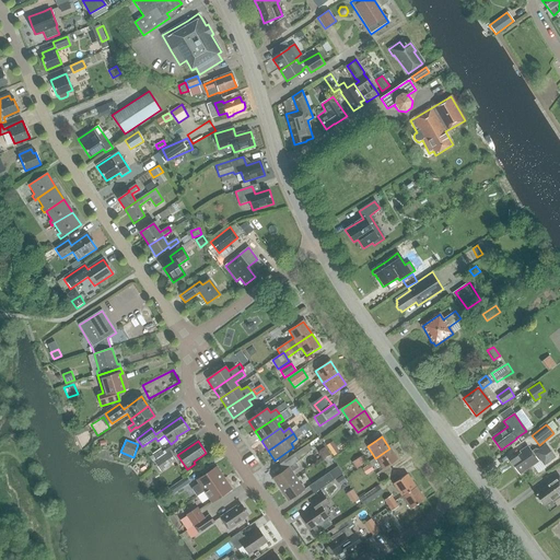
[(272,479),(280,491),(296,479),(292,473),(299,468),(295,464),(299,462),(298,461),(311,450),(308,445),(279,465),(284,471),(272,479)]
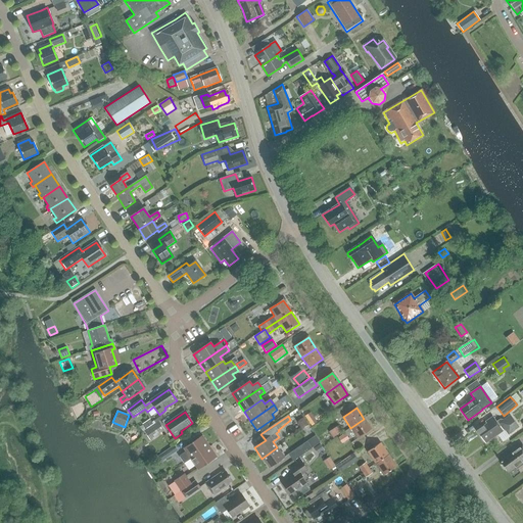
[(485,444),(503,431),(504,431),(508,435),(518,428),(510,416),(503,420),(500,420),(495,422),(492,418),(485,423),(486,424),(476,432),(485,444)]
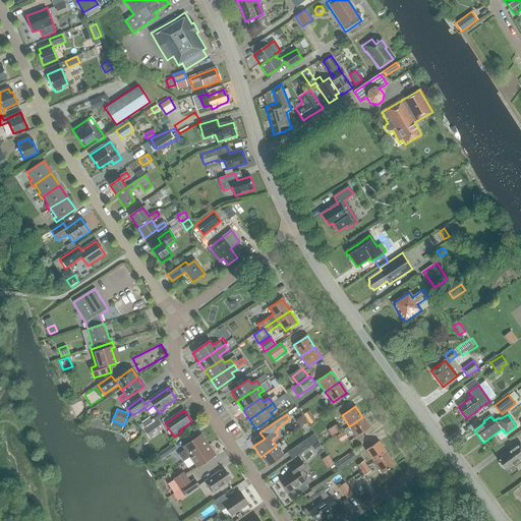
[(305,415),(299,419),(304,426),(310,422),(305,415)]
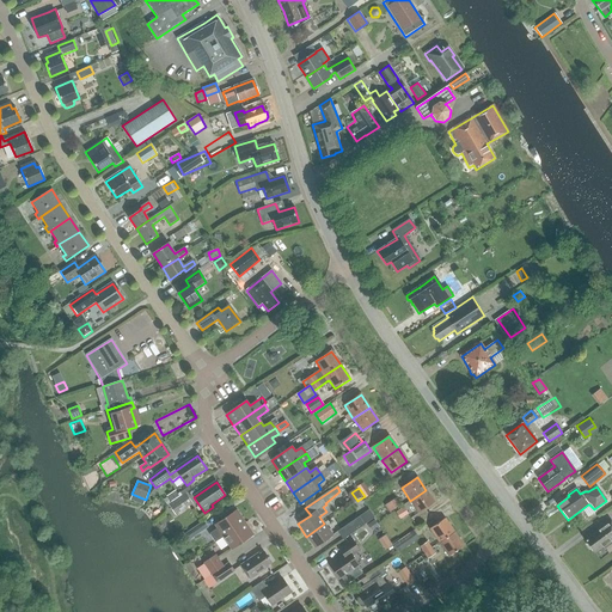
[(166,496),(171,502),(179,496),(175,490),(166,496)]
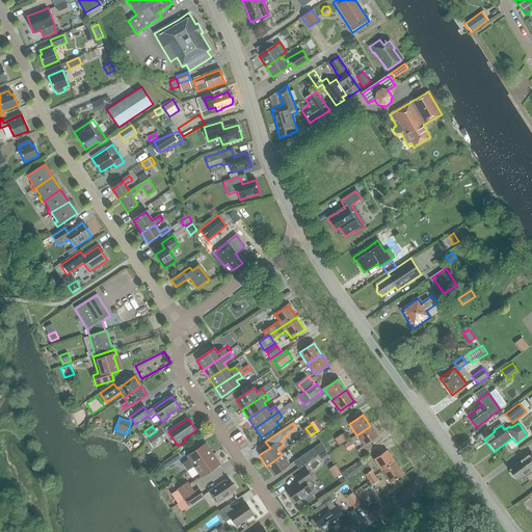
[(378,437),(370,426),(356,435),(364,447),(378,437)]
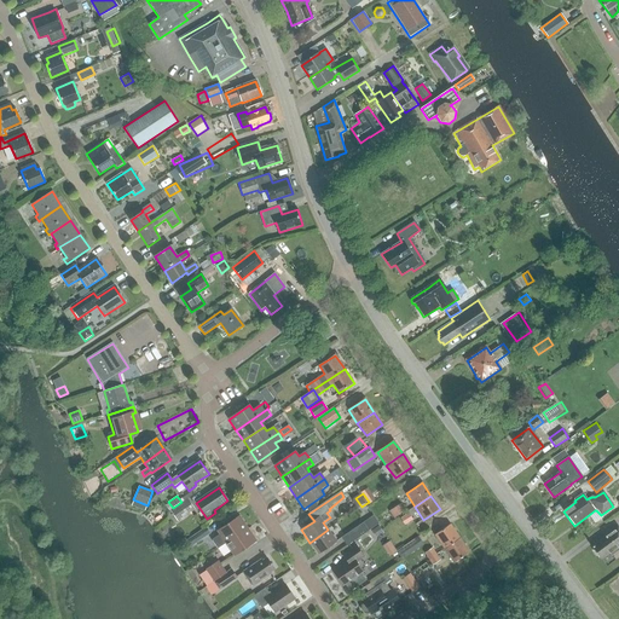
[(195,509),(187,498),(171,510),(178,521),(195,509)]
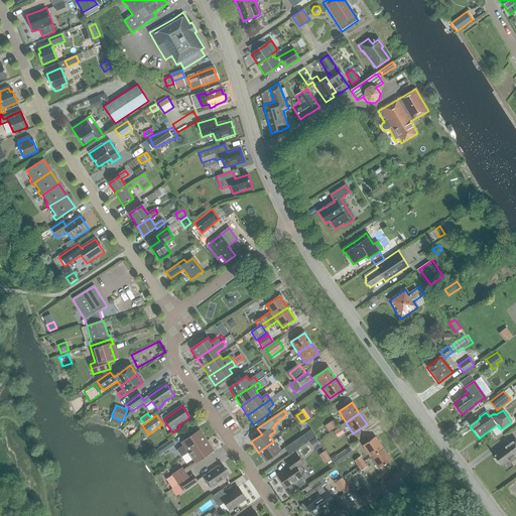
[(332,420),(325,426),(329,431),(338,425),(334,419),(332,420)]
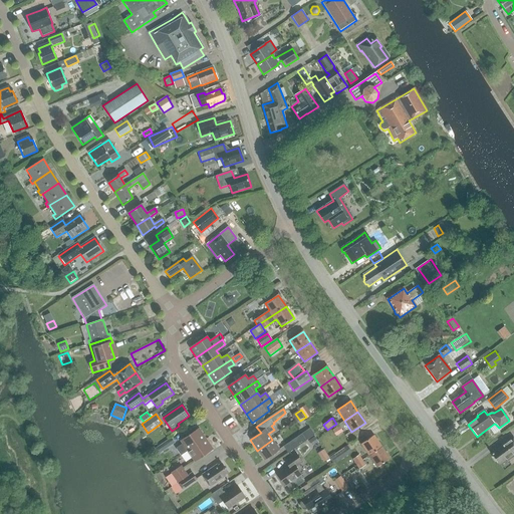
[(335,430),(340,435),(346,430),(341,425),(335,430)]
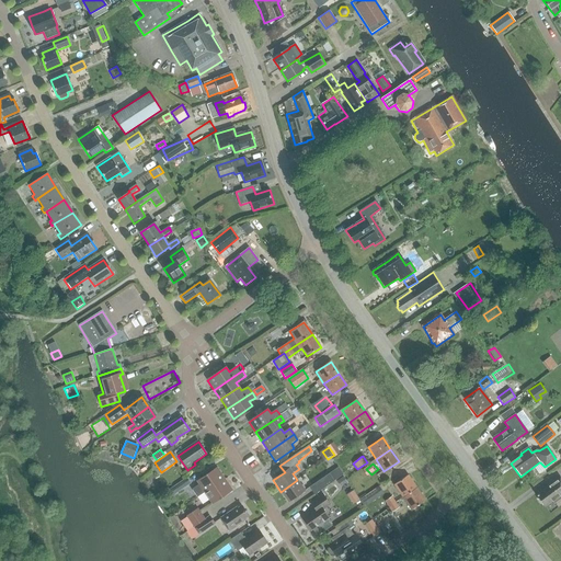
[(339,467),(309,487),(315,494),(343,474),(339,467)]
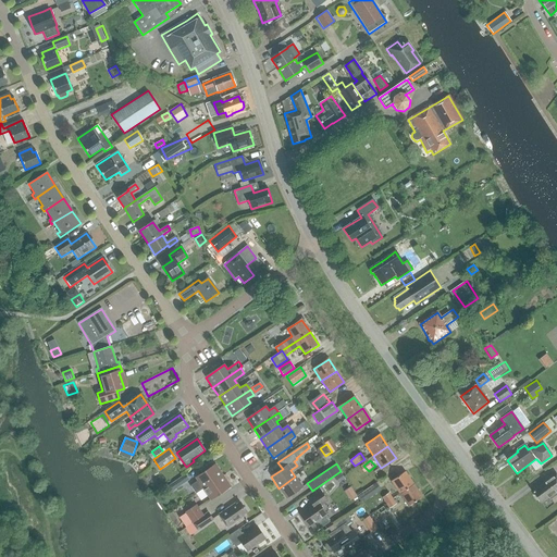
[(196,479),(197,481),(190,485),(196,493),(202,489),(203,490),(222,477),(214,466),(196,479)]
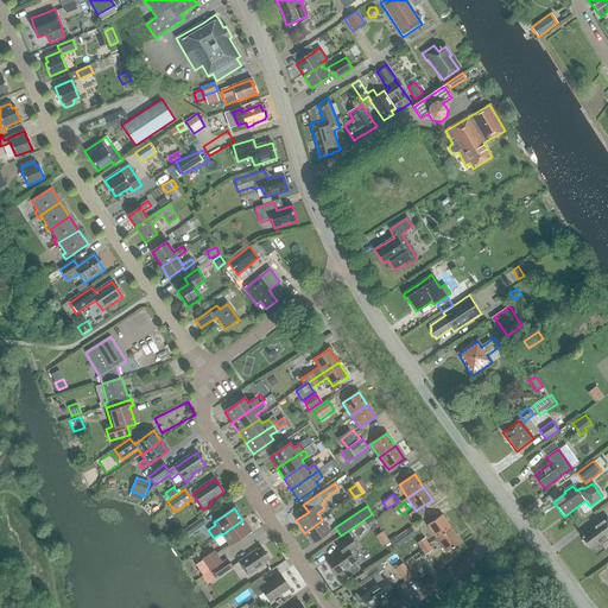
[(426,526),(436,540),(451,530),(442,515),(426,526)]
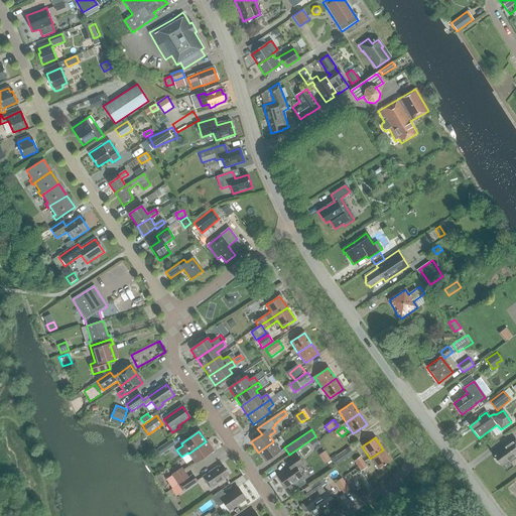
[(309,441),(312,446),(318,443),(315,438),(309,441)]
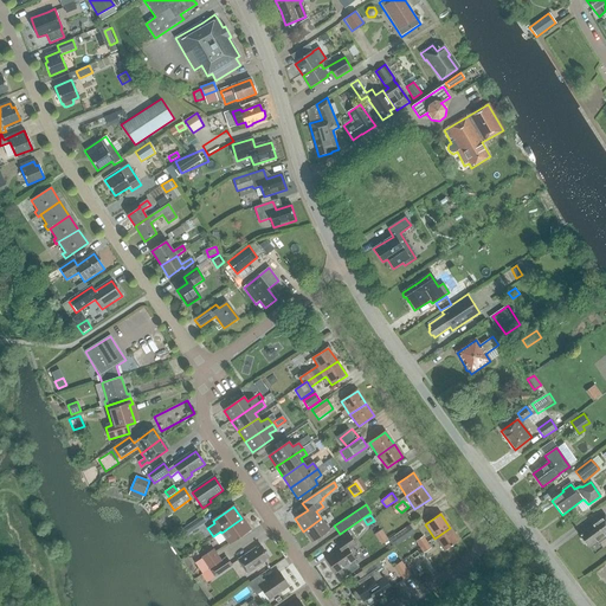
[(201,516),(187,526),(192,533),(206,522),(201,516)]
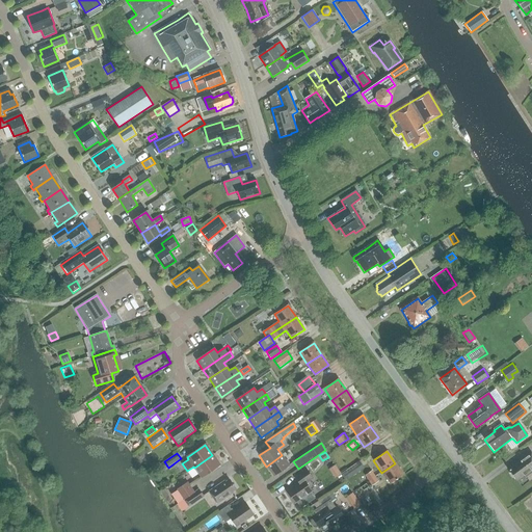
[(512,477),(514,477),(516,480),(524,475),(525,478),(531,472),(531,471),(531,469),(531,454),(531,453),(517,462),(519,463),(509,470),(510,472),(509,474),(512,477)]
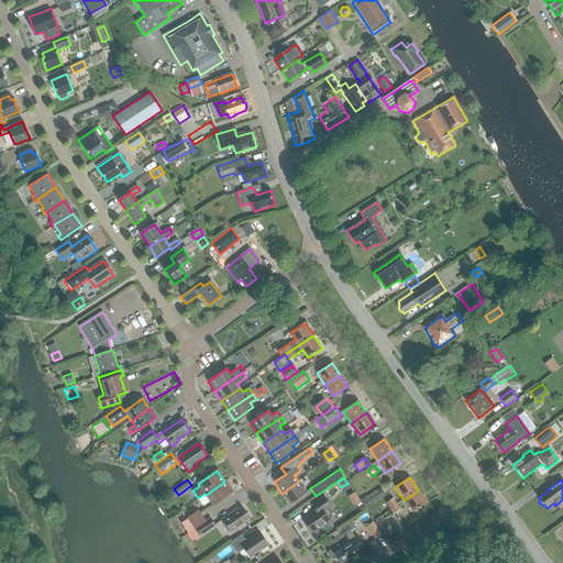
[(232,493),(224,482),(206,495),(213,506),(232,493)]
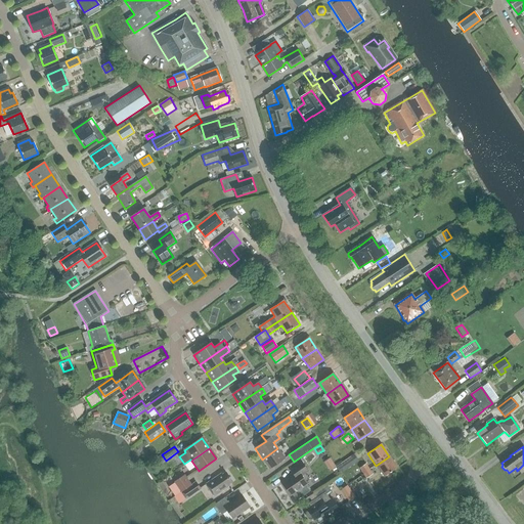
[(277,448),(262,460),(269,470),(285,459),(277,448)]
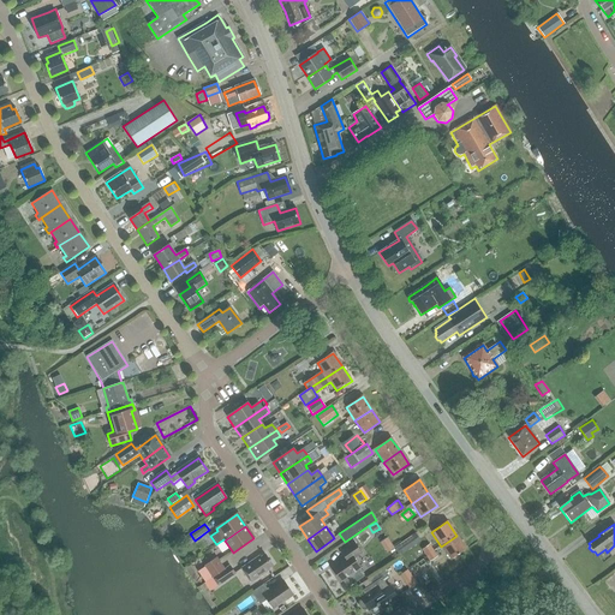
[(411,535),(400,543),(406,551),(417,544),(411,535)]
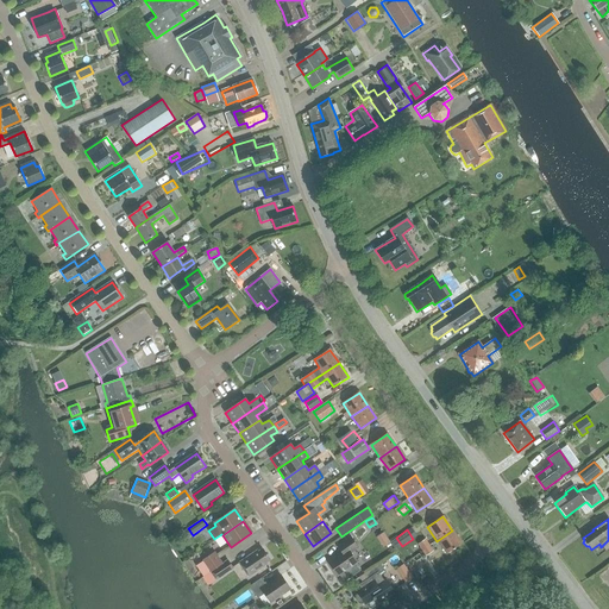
[(462,544),(452,531),(437,541),(446,554),(462,544)]
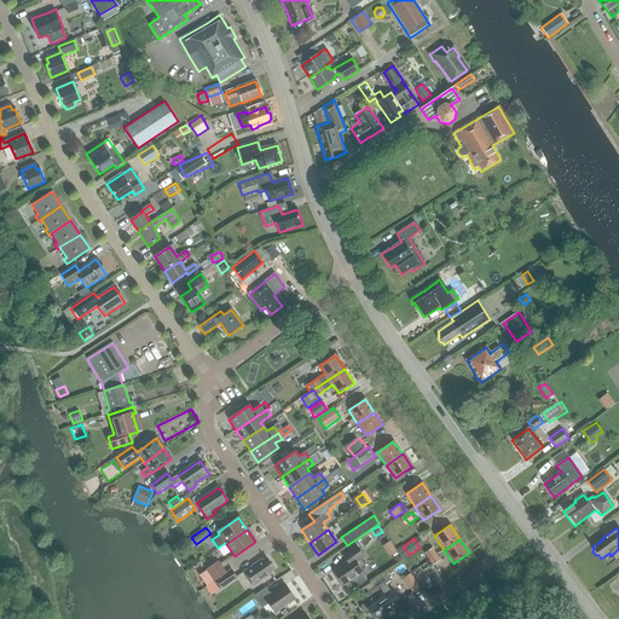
[(393,556),(400,551),(394,541),(387,544),(393,556)]
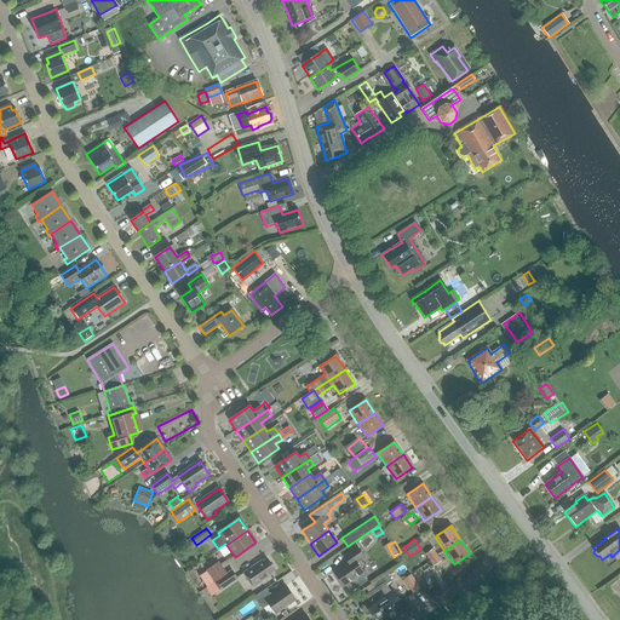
[(367,580),(362,574),(363,573),(357,563),(365,558),(356,546),(343,556),(348,563),(333,573),(344,587),(345,585),(350,592),(367,580)]
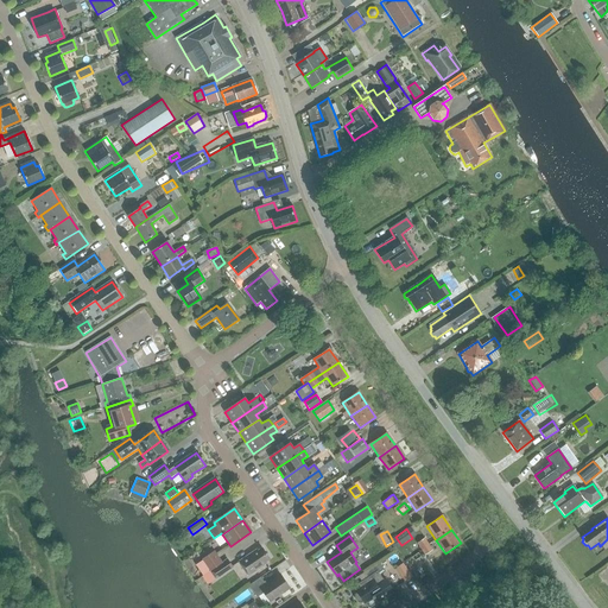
[(417,543),(420,549),(429,544),(424,538),(417,543)]
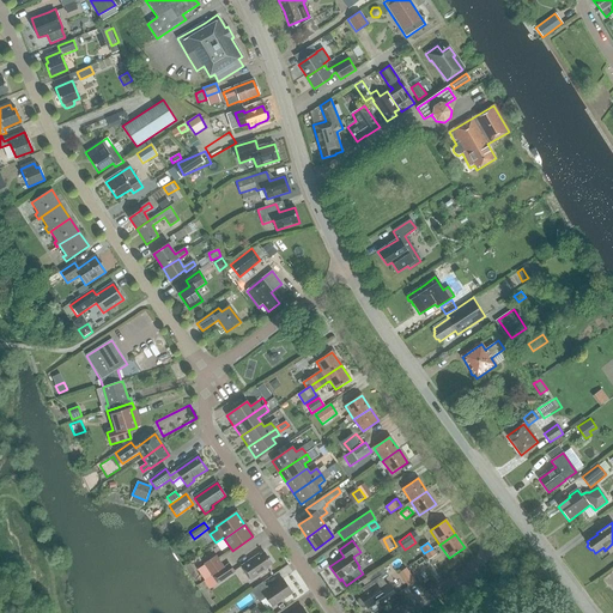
[(432,548),(424,553),(428,559),(436,554),(432,548)]
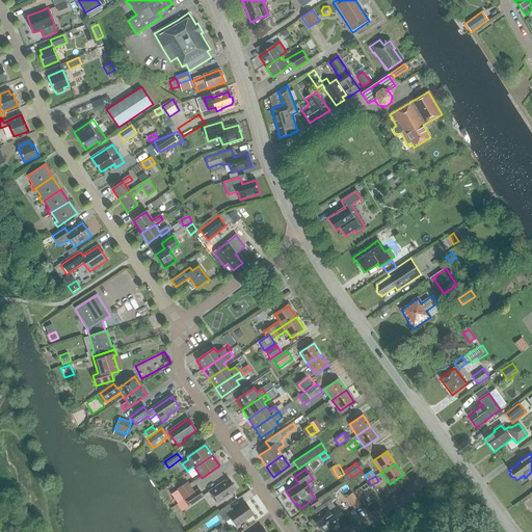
[(224,481),(209,493),(217,505),(233,494),(232,493),(236,489),(229,480),(225,483),(224,481)]
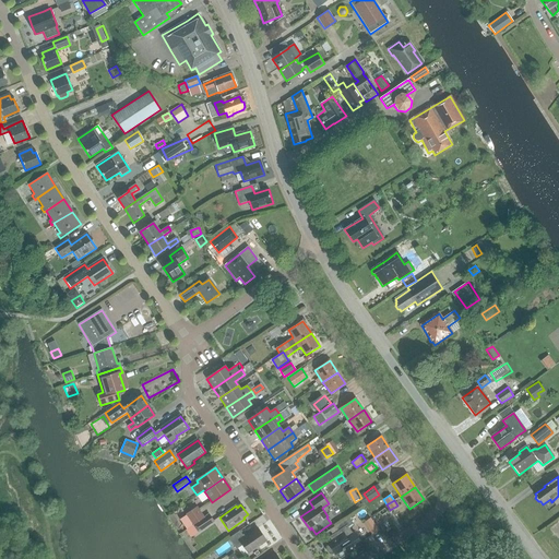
[(204,516),(197,507),(186,514),(182,516),(189,526),(192,524),(204,516)]
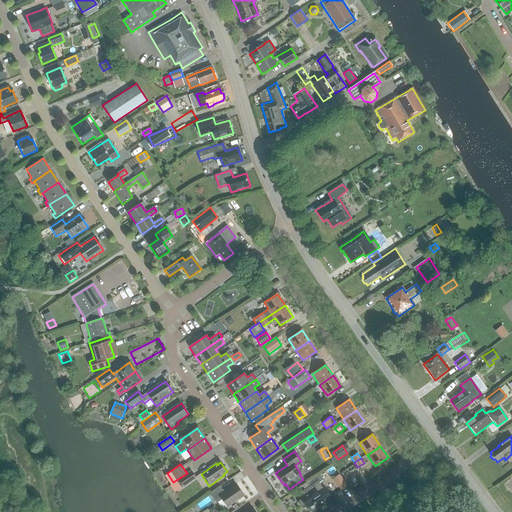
[(176,480),(181,488),(196,478),(191,470),(187,473),(176,480)]
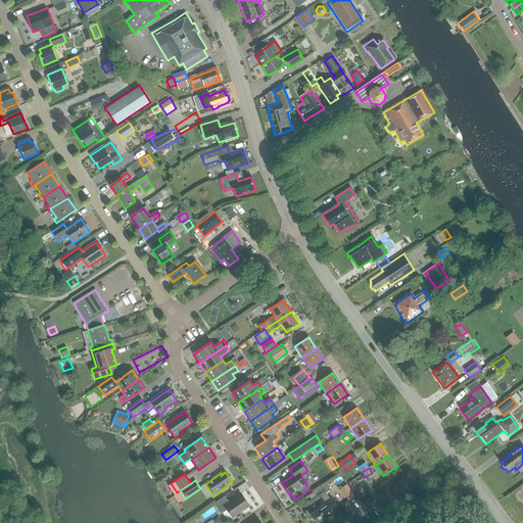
[(311,519),(313,518),(314,520),(322,514),(325,519),(339,509),(331,498),(329,500),(326,494),(331,490),(326,483),(314,491),(318,497),(313,501),(315,503),(306,509),(307,511),(305,512),(305,515),(307,519),(311,519)]
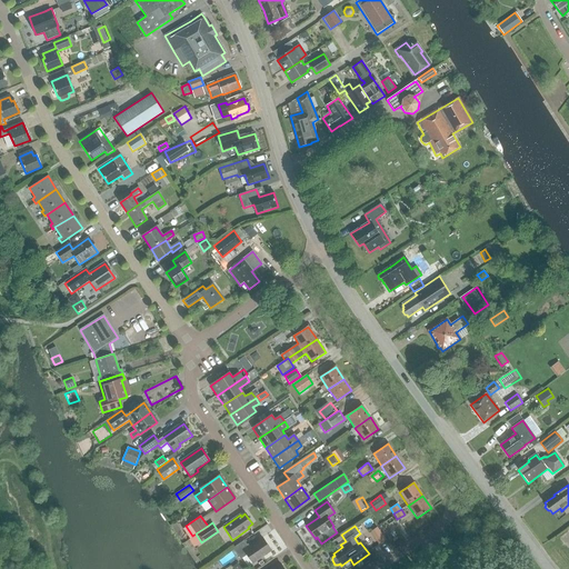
[(373,530),(381,543),(389,540),(382,526),(373,530)]
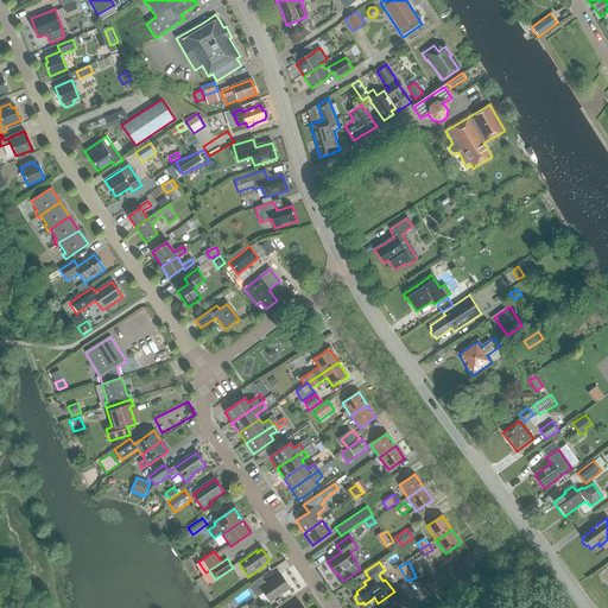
[(264,594),(270,602),(290,589),(280,575),(265,586),(260,578),(249,587),(257,599),(264,594)]
